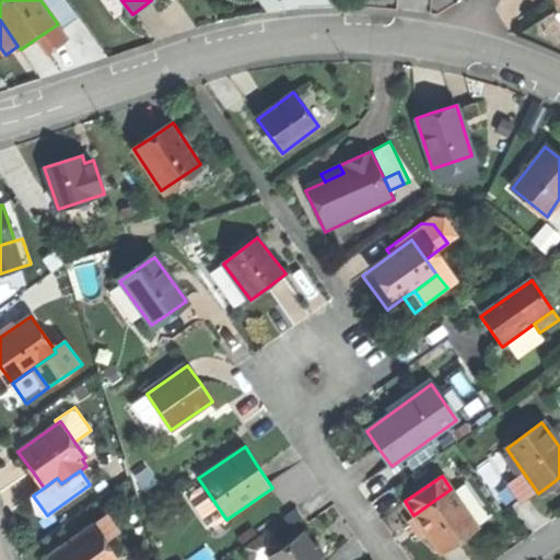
[(451,489),(413,515),(427,534),(441,553),(457,541),(477,527),(451,489)]
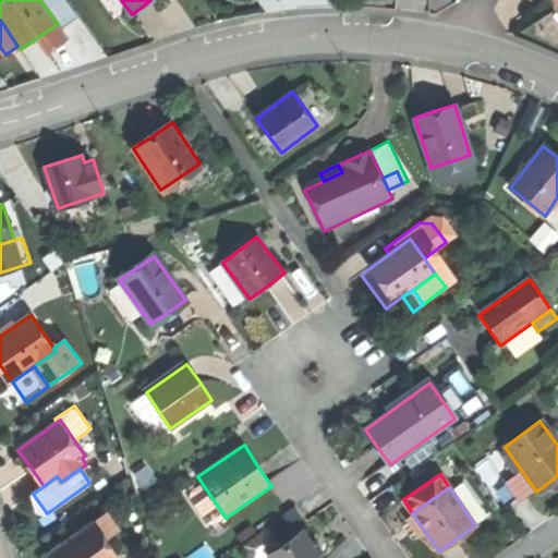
[(416,538),(425,532),(412,513),(403,520),(416,538)]
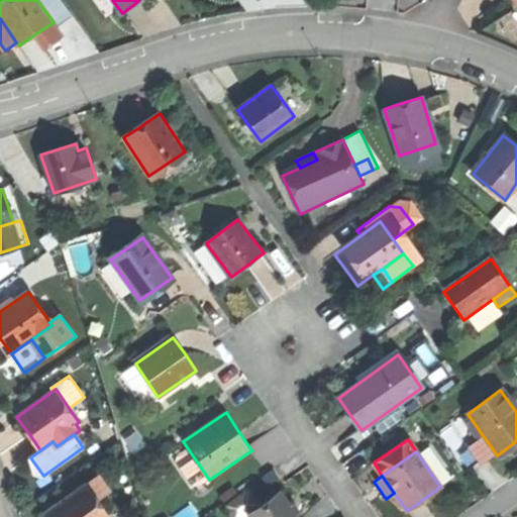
[(99,477),(86,485),(97,501),(110,492),(99,477)]
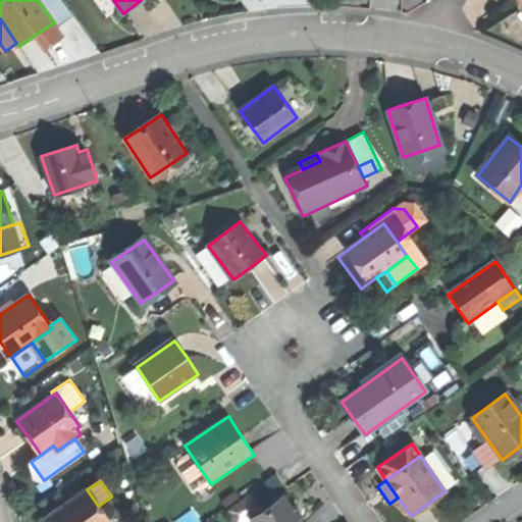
[(55,521),(110,521),(98,506),(87,489),(51,516),(55,521)]
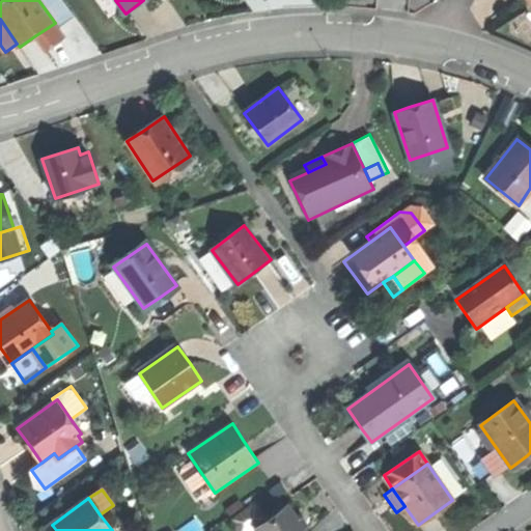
[(255,530),(303,530),(286,507),(255,530)]
